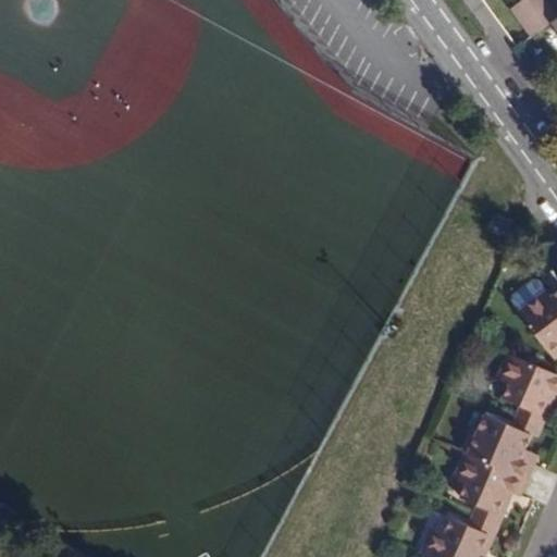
[(523,23),(547,5),(543,0),(522,0),(519,2),(512,9),(523,23)]
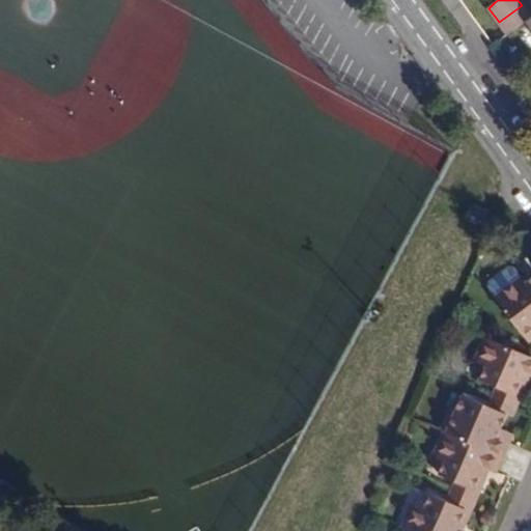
[(530,20),(530,17),(522,5),(499,22),(509,35),(527,23),(530,20)]
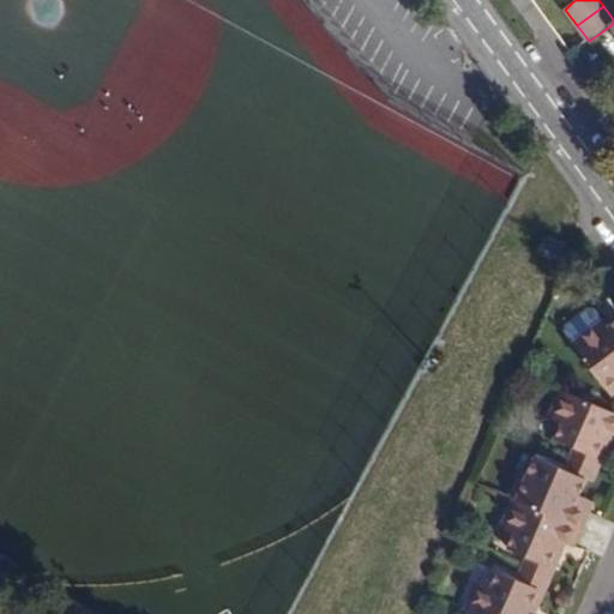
[(569,341),(600,318),(593,308),(585,306),(563,321),(561,329),(569,341)]
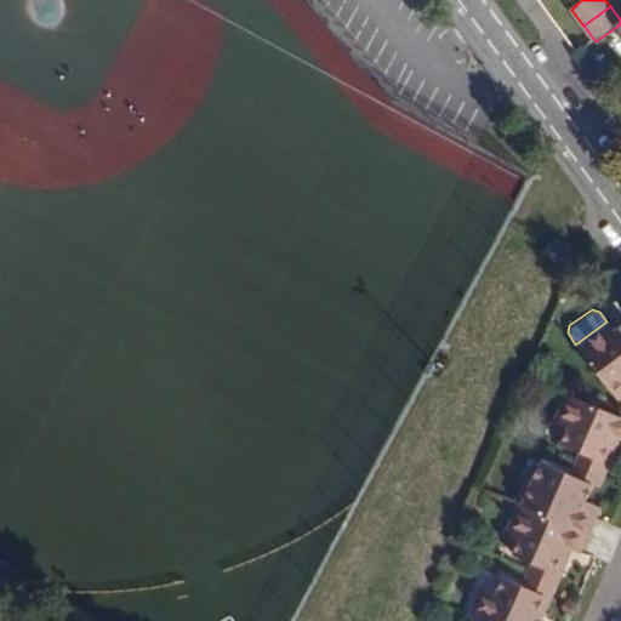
[(607,322),(575,345),(615,398),(620,394),(620,323),(613,330),(607,322)]
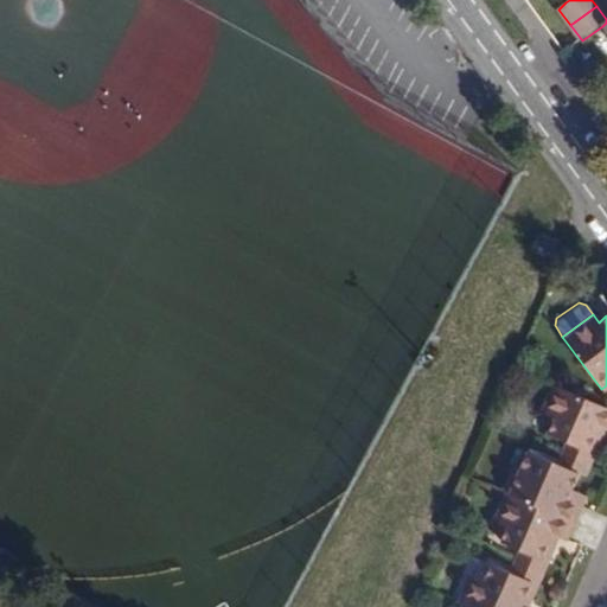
[(548,413),(561,383),(554,381),(541,410),(548,413)]
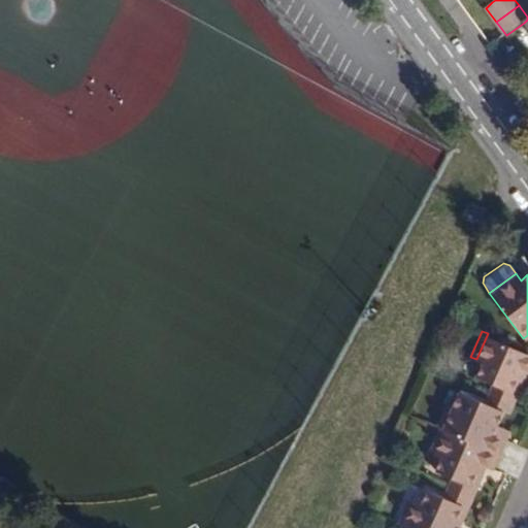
[(527,351),(488,333),(476,359),(484,363),(479,375),(494,383),(513,391),(519,374),(515,373),(518,366),(527,370),(527,351)]
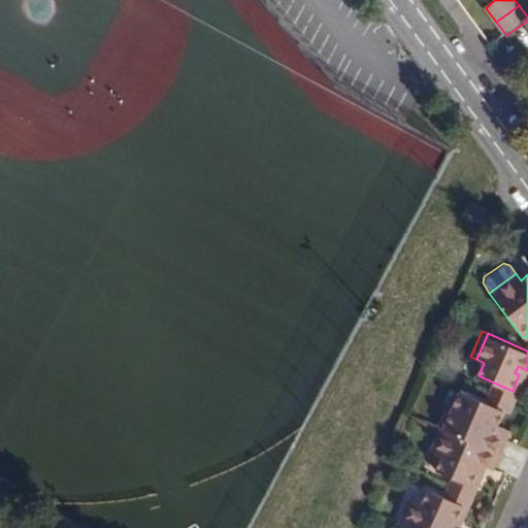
[(490,393),(514,403),(527,371),(527,370),(518,366),(515,373),(519,374),(513,391),(494,383),(490,393)]
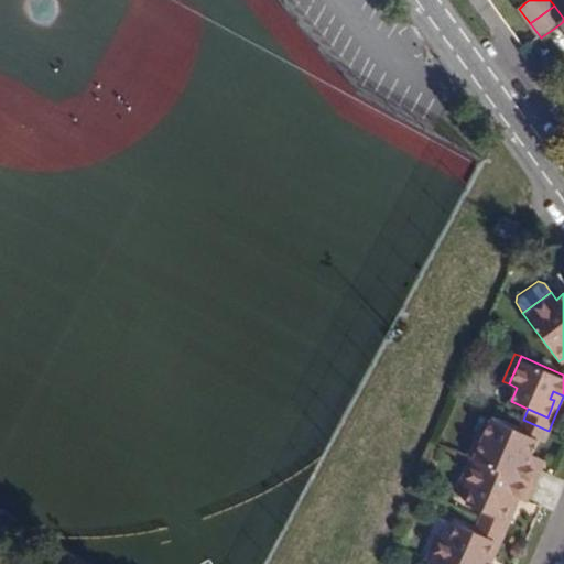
[(490,418),(483,436),(473,458),(475,459),(534,485),(542,468),(523,459),(527,452),(531,454),(539,438),(519,430),(490,418)]
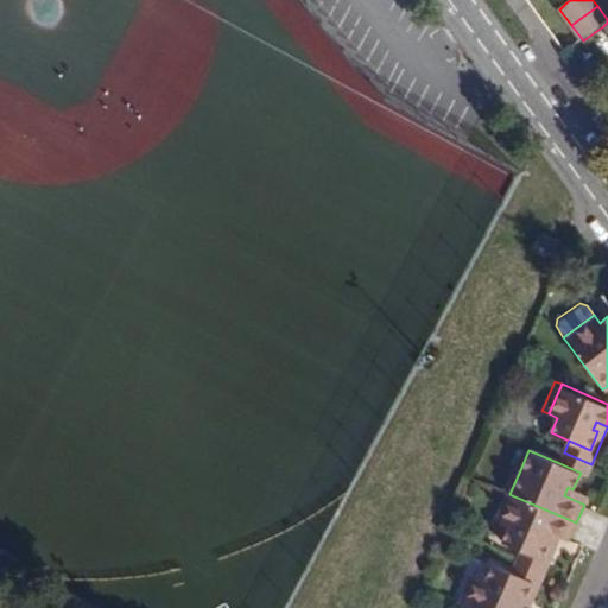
[(591,464),(564,453),(559,463),(581,473),(587,476),(591,464)]
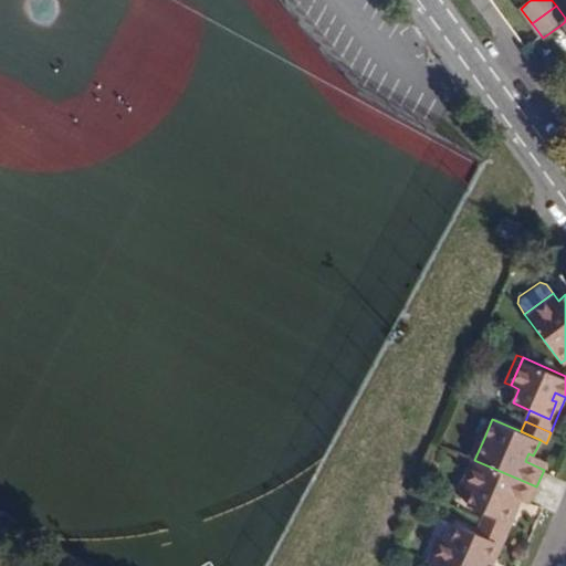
[(467,457),(471,459),(474,460),(484,438),(477,435),(467,457)]
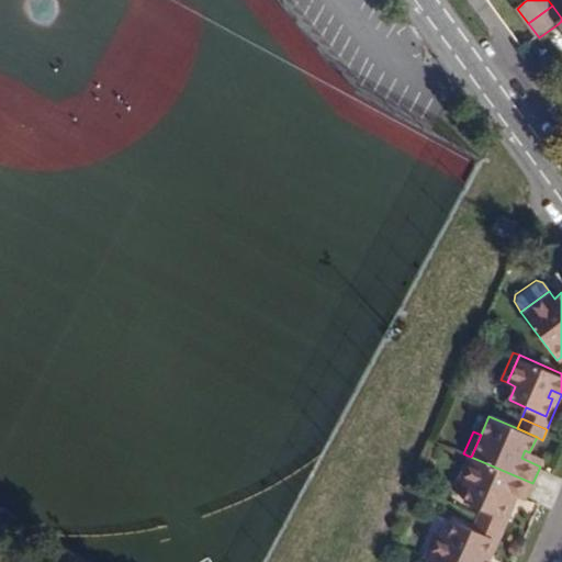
[(529,452),(525,450),(521,458),(540,467),(543,459),(529,452)]
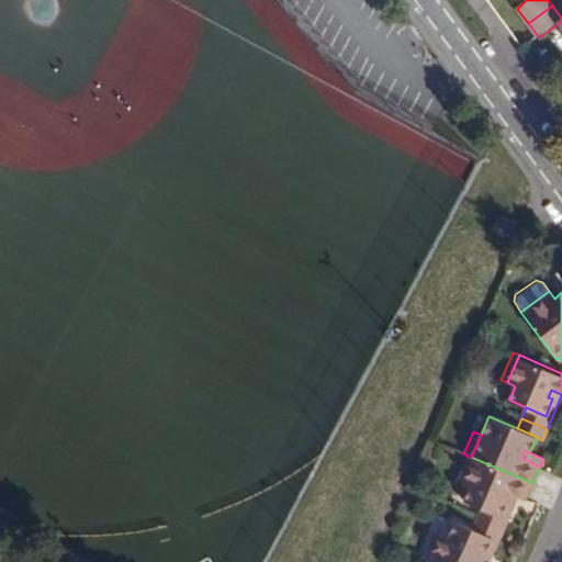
[(462,484),(473,458),(471,457),(468,456),(457,482),(462,484)]
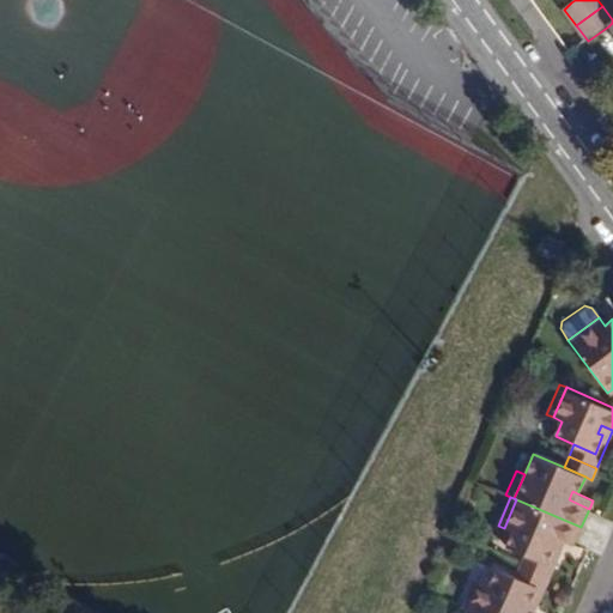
[(581,527),(516,499),(504,528),(513,533),(505,547),(525,556),(545,565),(553,546),(547,544),(551,538),(563,542),(572,547),(581,527)]
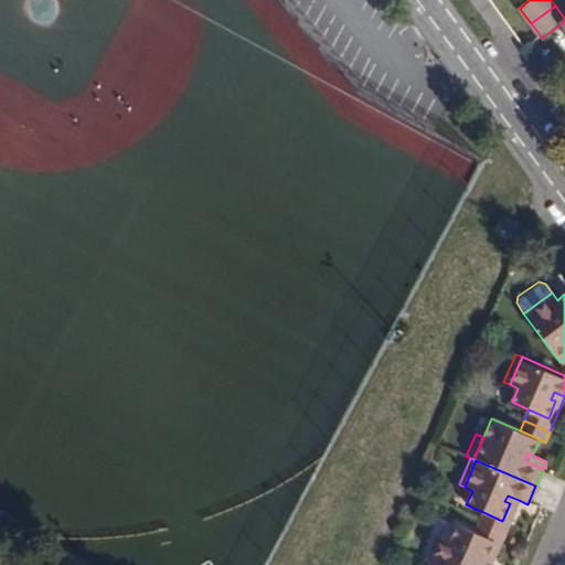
[(510,503),(502,521),(483,512),(479,522),(504,533),(519,500),(508,496),(504,501),(510,503)]
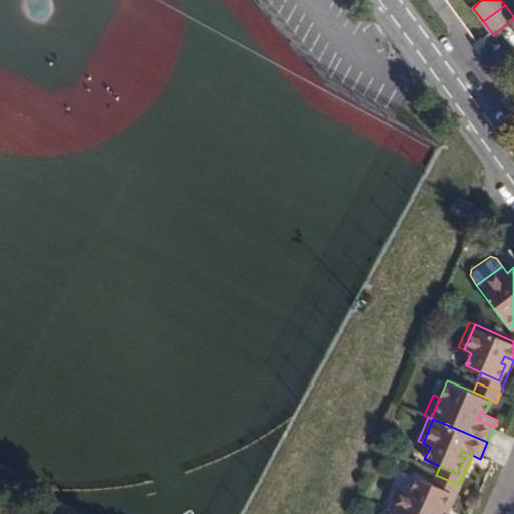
[(436,475),(432,484),(449,492),(442,507),(437,505),(435,511),(442,513),(446,513),(459,485),(436,475)]
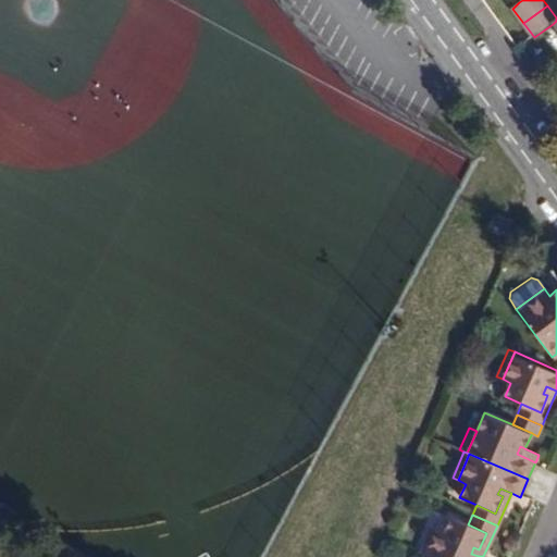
[(437,525),(425,553),(436,556),(479,556),(471,554),(473,547),(479,549),(486,533),(468,524),(450,517),(445,529),(437,525)]
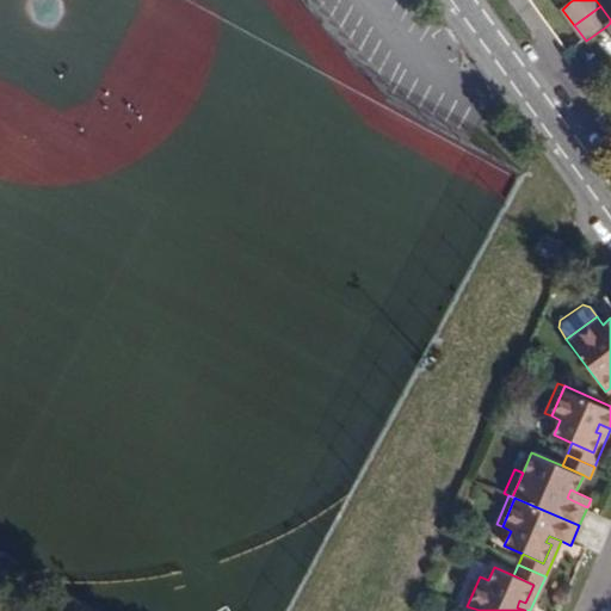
[(461,603),(467,606),(480,576),(474,574),(461,603)]
